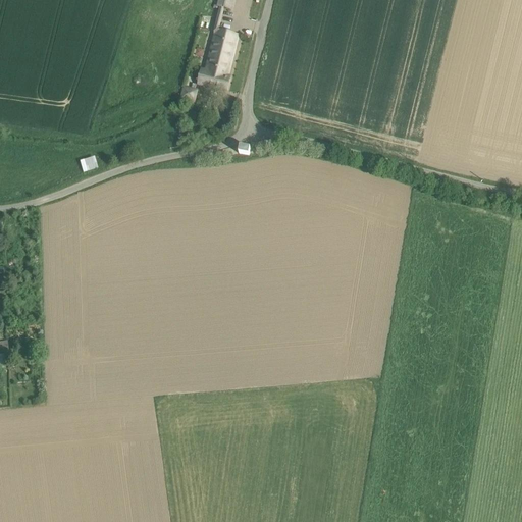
[(233,0),(220,0),(219,7),(222,7),(231,10),(233,0)]
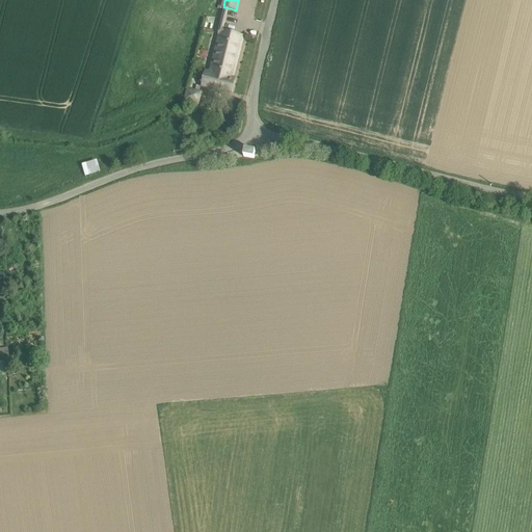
[(242,36),(220,31),(210,74),(206,73),(203,85),(232,92),(235,80),(232,79),(242,36)]
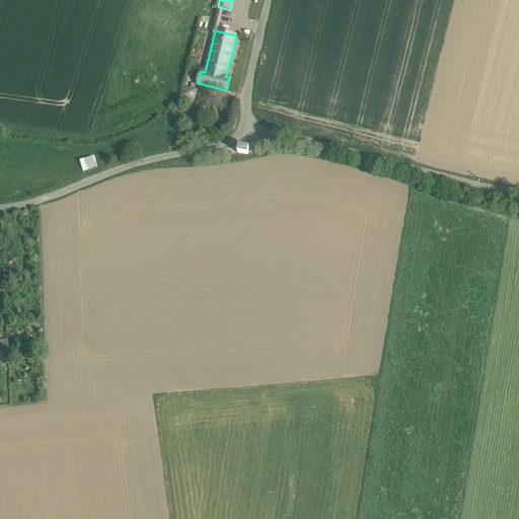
[(196,91),(183,88),(181,98),(193,101),(196,91)]
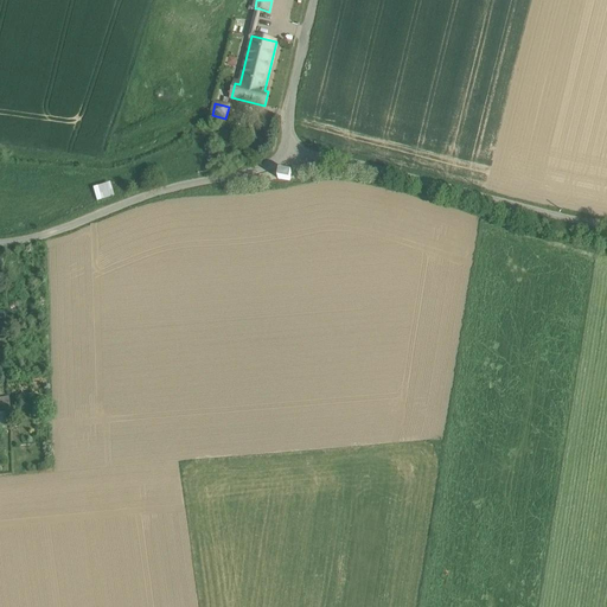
[(281,171),(279,178),(292,180),(293,173),(281,171)]
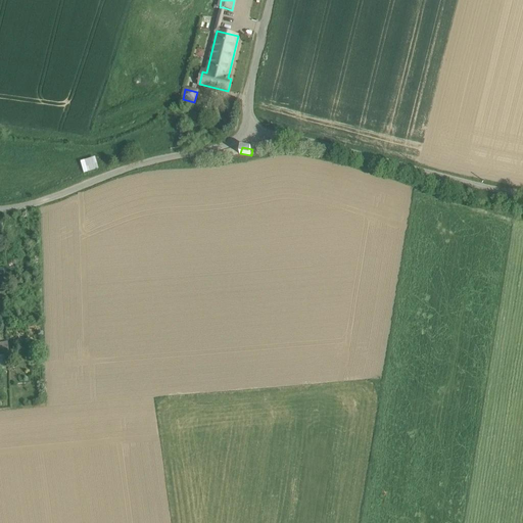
[(80,160),(83,173),(98,169),(95,157),(80,160)]
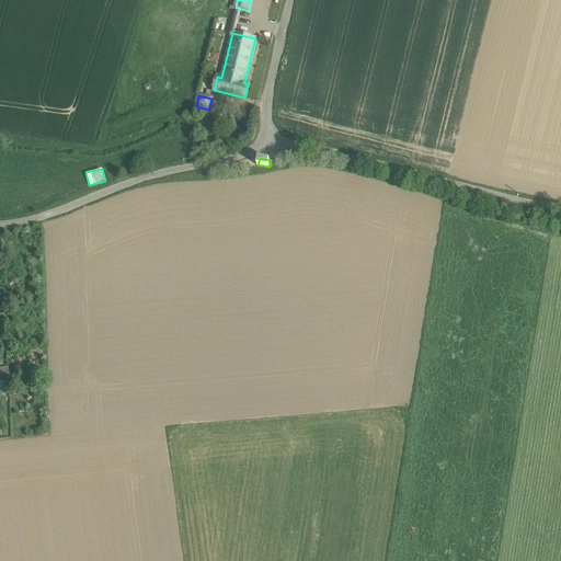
[(0,370),(0,379),(9,379),(8,370),(0,370)]
